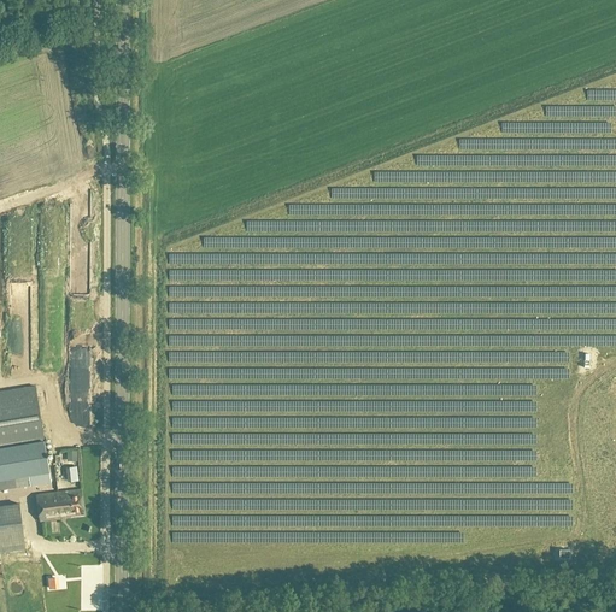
[(30,177),(28,171),(10,177),(11,183),(30,177)]
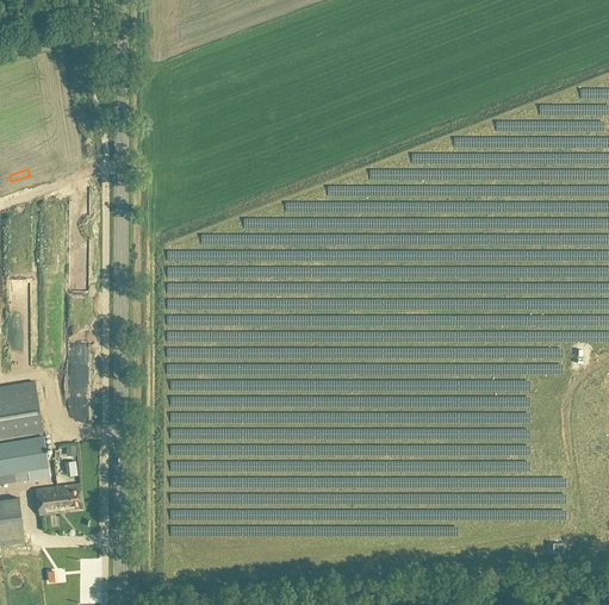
[(54,213),(56,197),(44,194),(42,211),(54,213)]
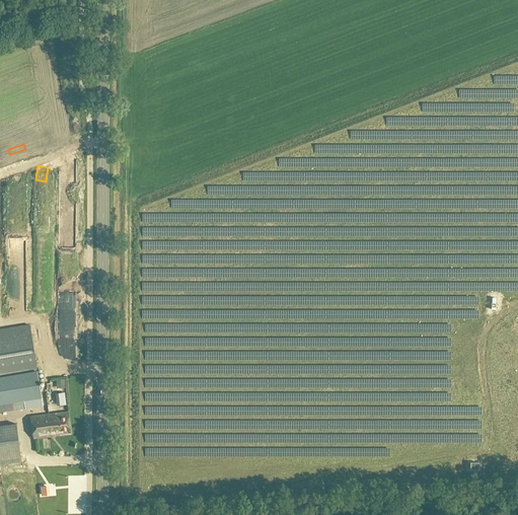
[(35,267),(46,267),(46,250),(35,250),(35,267)]
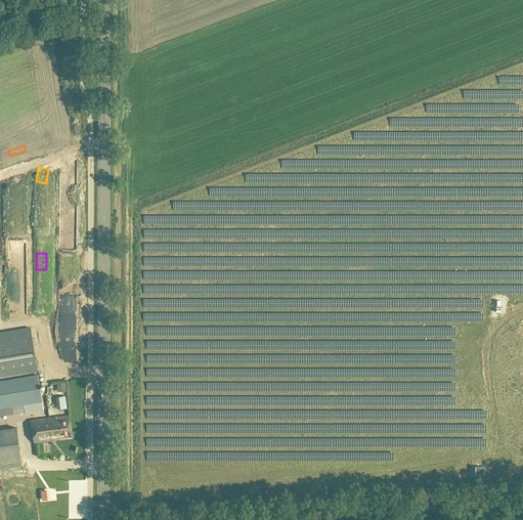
[(0,412),(30,407),(38,406),(42,405),(29,325),(0,330),(0,412)]
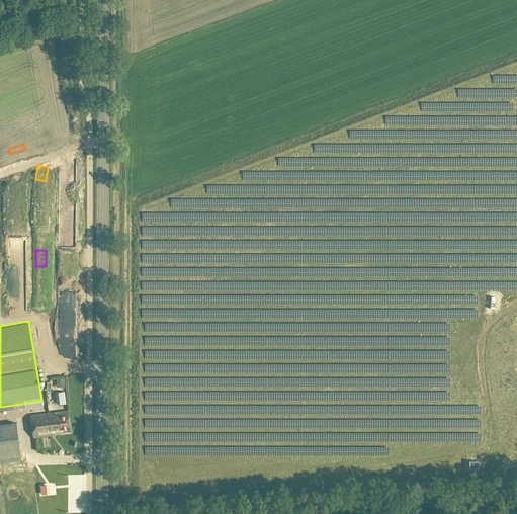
[(64,374),(55,374),(55,383),(64,383),(64,374)]
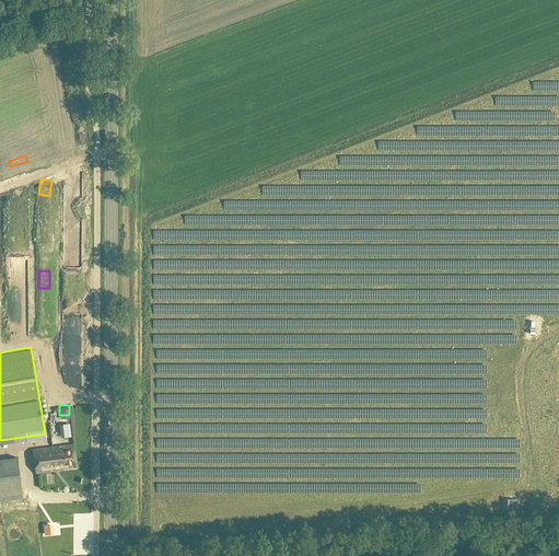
[(72,441),(33,447),(35,470),(74,465),(72,441)]
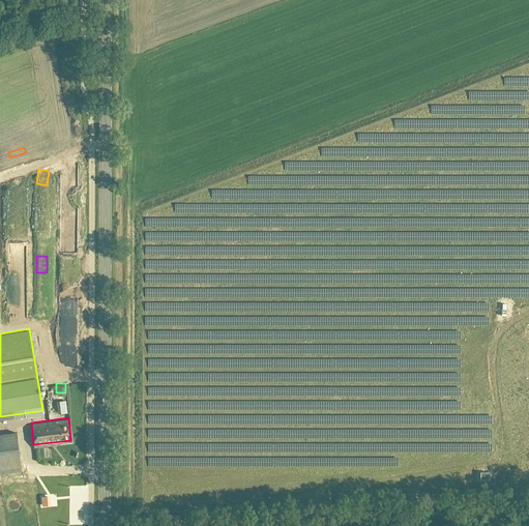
[(16,430),(0,431),(0,471),(21,469),(16,430)]
